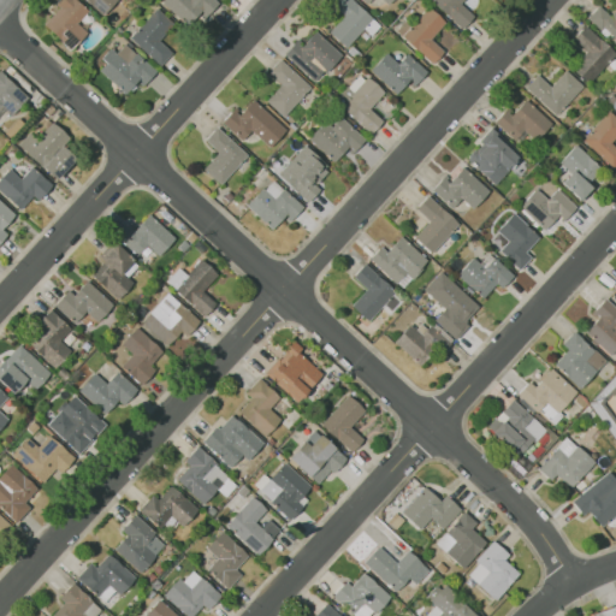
[(71,51),(58,37),(45,24),(60,7),(57,4),(59,0),(76,0),(89,11),(77,24),(87,33),(71,51)]
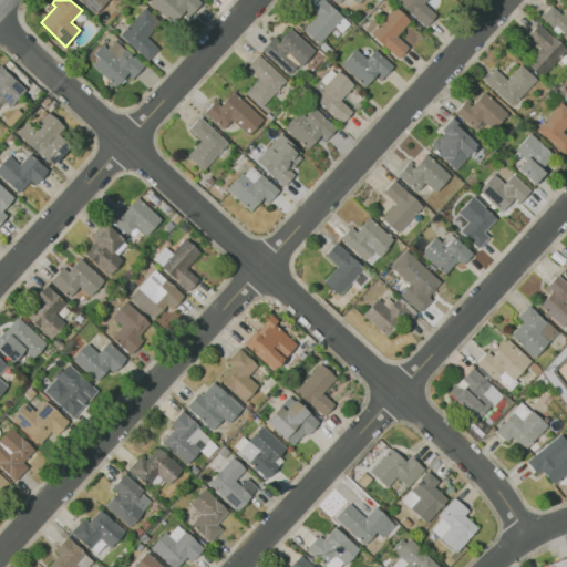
[(107,0),(94,14),(85,6),(80,0),(107,0)]
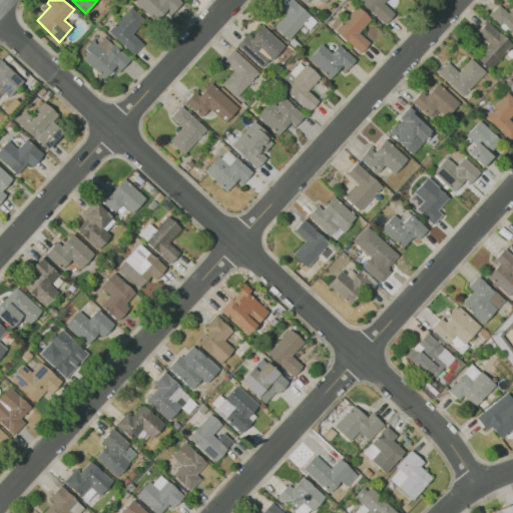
[(155,20),(135,2),(136,0),(178,0),(182,3),(168,18),(162,12),(155,20)]
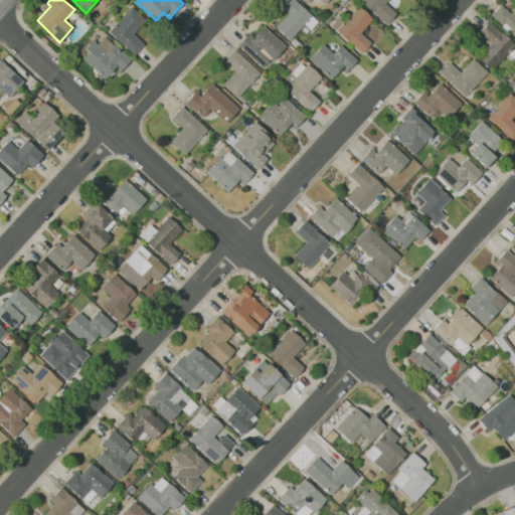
[(316,21),(293,0),(277,0),(275,2),(286,13),(274,26),(288,40),(303,24),(309,29),(316,21)]
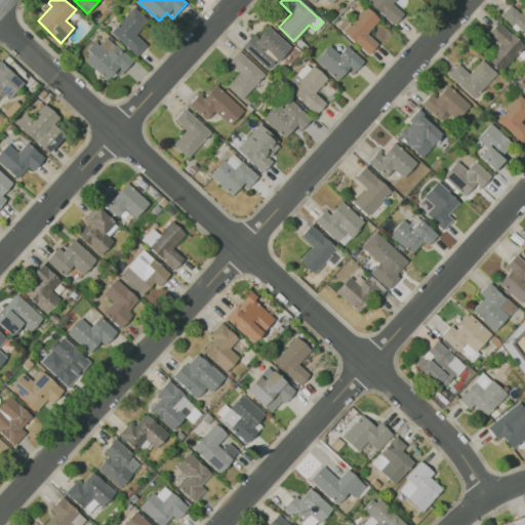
[(392,3),(394,0),(367,0),(366,1),(393,25),(403,13),(392,3)]
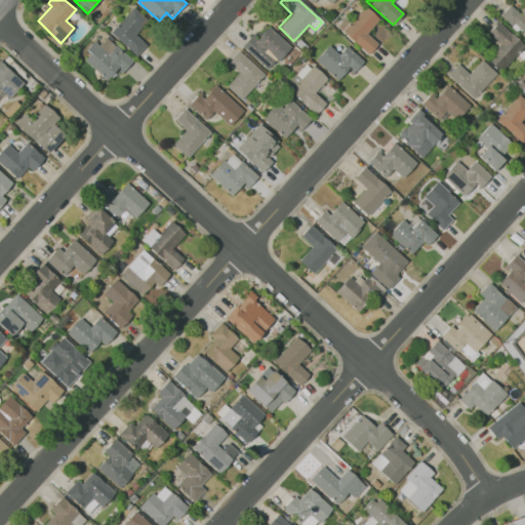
[(524,9),(520,15),(509,5),(500,13),(524,37),(524,9)]
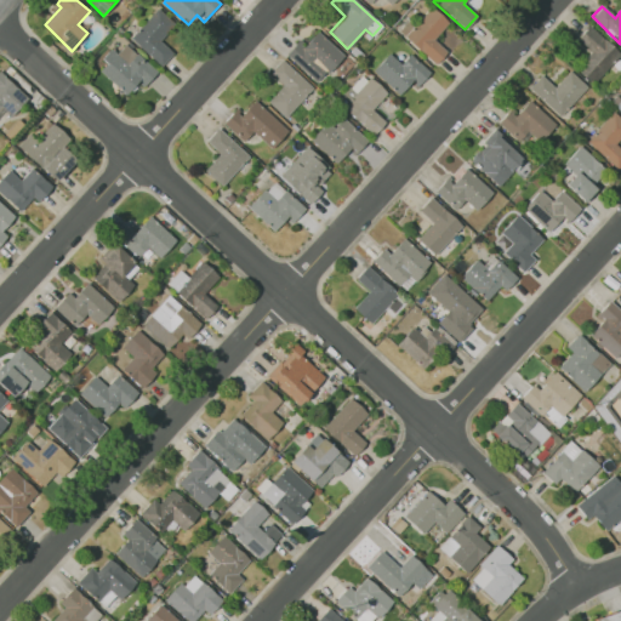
[(432,39),(448,23),(432,7),(404,36),(433,64),(445,52),(432,39)]
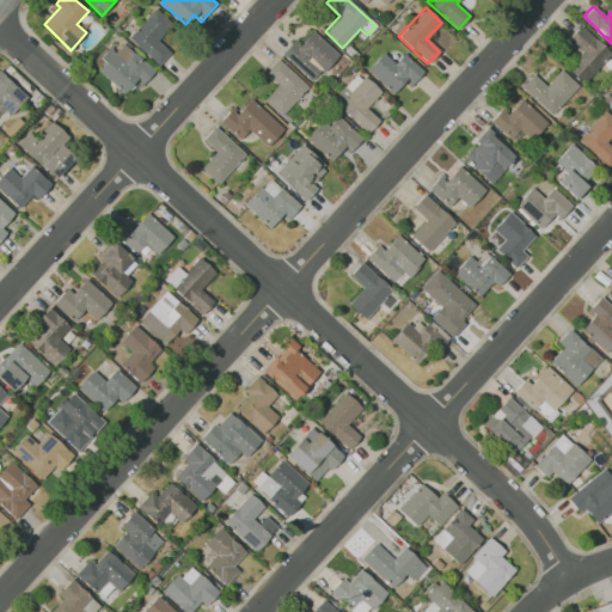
[(159,66),(129,38),(157,8),(172,24),(158,41),(171,53),(159,66)]
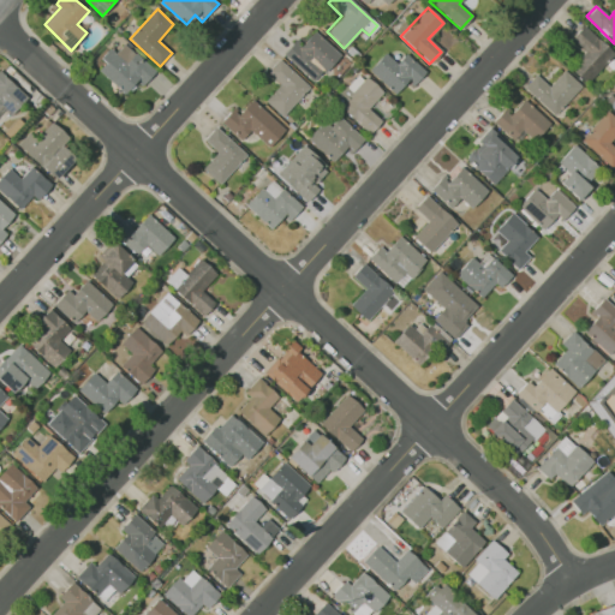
[(571,39),(584,52),(569,67),(586,83),(614,54),(583,25),(571,39)]
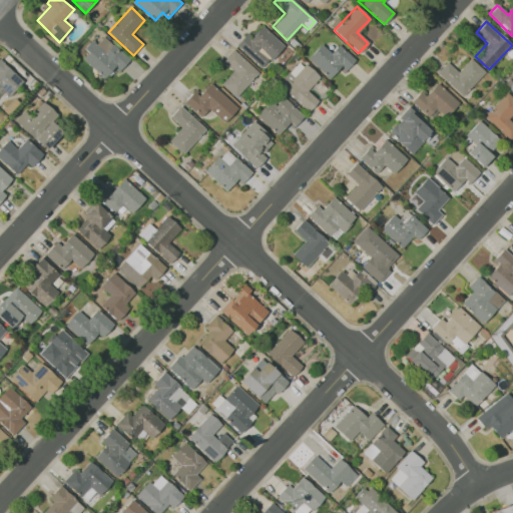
[(283,46),(263,25),(250,37),(247,33),(236,43),(260,68),(283,46)]
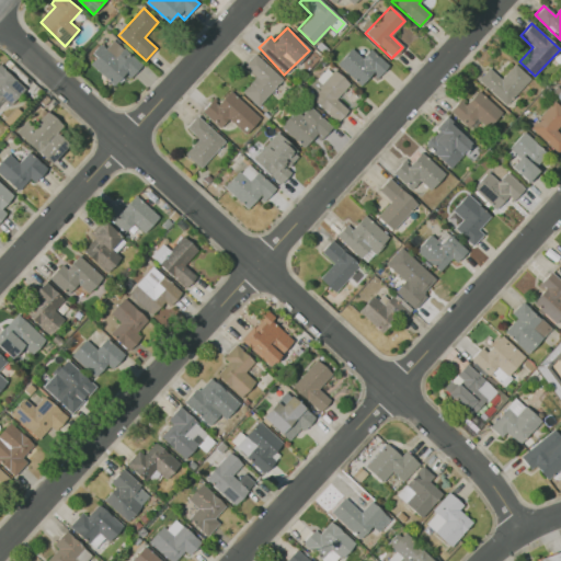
[(114,86),(90,65),(96,57),(92,54),(101,44),(106,49),(114,41),(124,49),(125,48),(144,65),(130,80),(127,77),(129,73),(127,71),(122,77),(124,79),(118,86),(116,83),(114,86)]
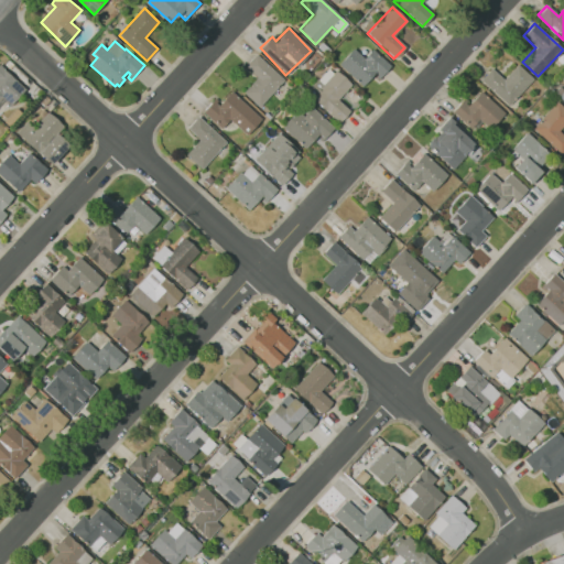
[(337,64),(361,86),(373,73),(378,77),(389,66),(371,49),(362,58),(353,49),(337,64)]
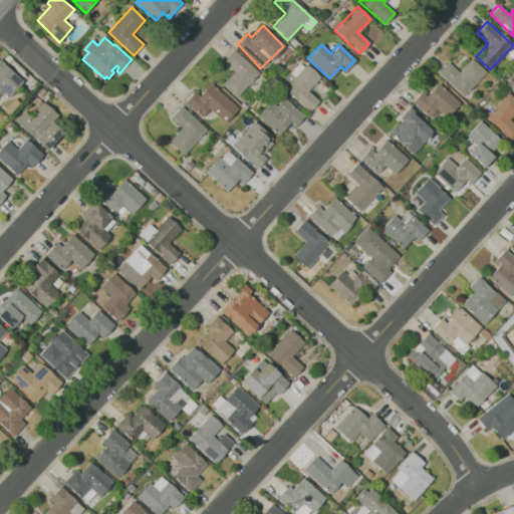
[(222,60),(233,70),(221,83),(236,97),(258,72),(232,49),(222,60)]
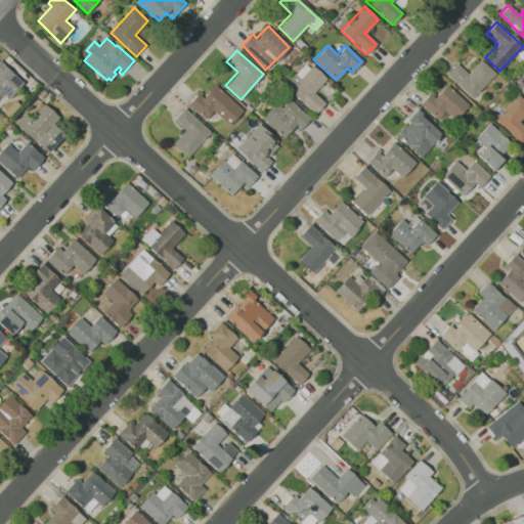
[(0,97),(0,59),(25,83),(11,97),(5,92),(0,97)]
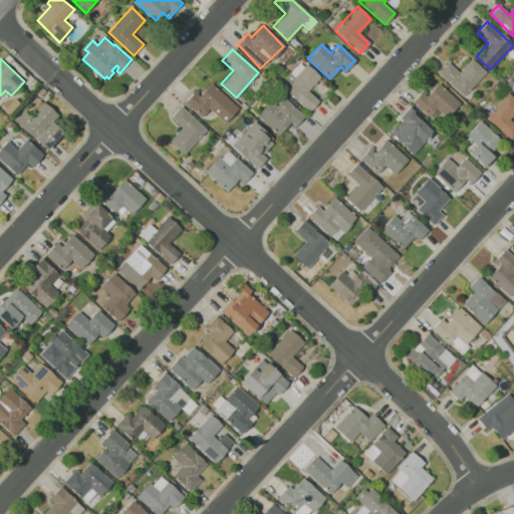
[(485,72),(471,58),(458,72),(448,61),(437,72),(462,96),(485,72)]
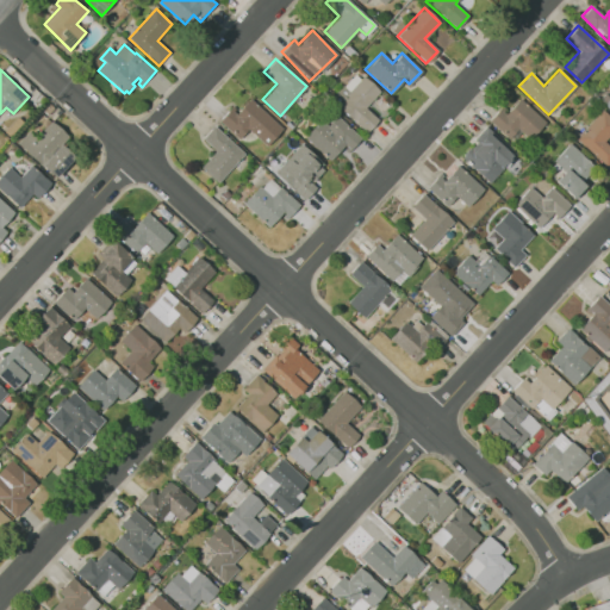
[(331,100),(366,132),(378,120),(363,107),(378,92),(358,73),(331,100)]
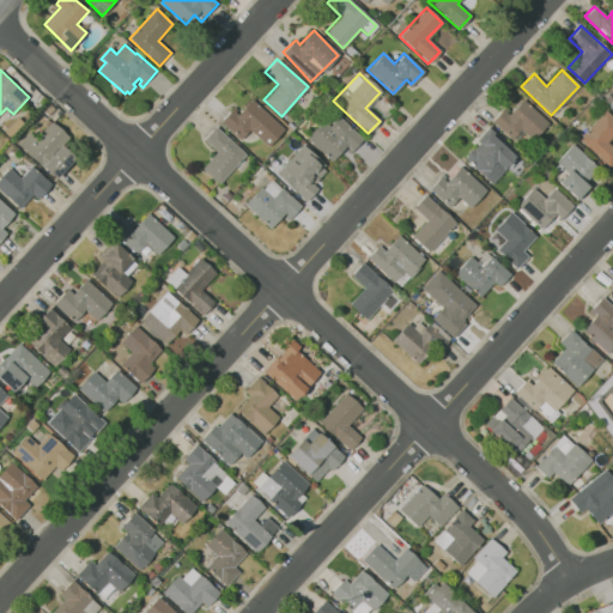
[(283,129),(247,96),(222,123),(240,140),(249,129),(266,146),(283,129)]
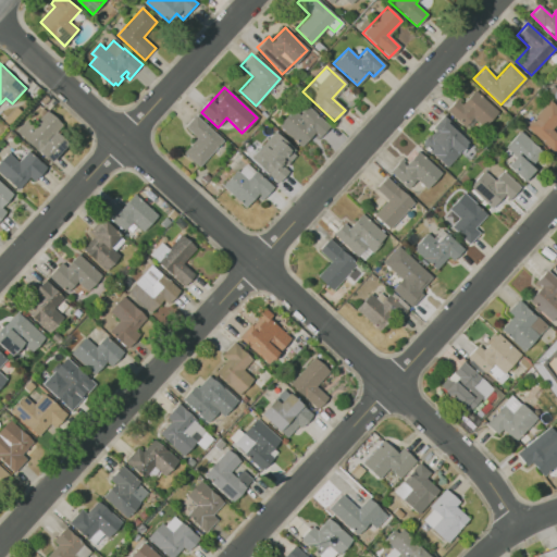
[(458,97),(446,110),(463,127),(473,118),(483,127),(497,112),(473,89),(462,101),(458,97)]
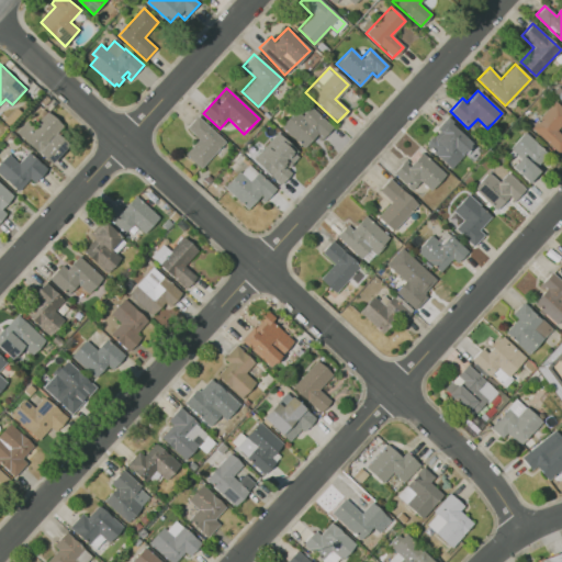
[(44,105),(41,101),(47,96),(51,99),(44,105)]
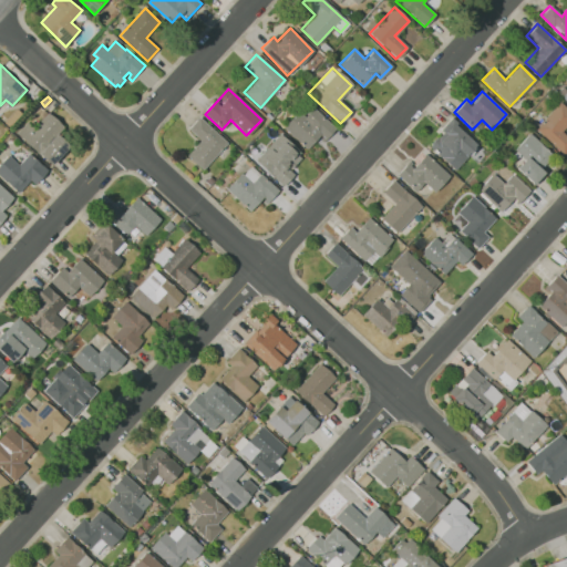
[(566,148),(566,136),(560,131),(566,124),(566,109),(559,102),(535,129),(563,154),(566,148)]
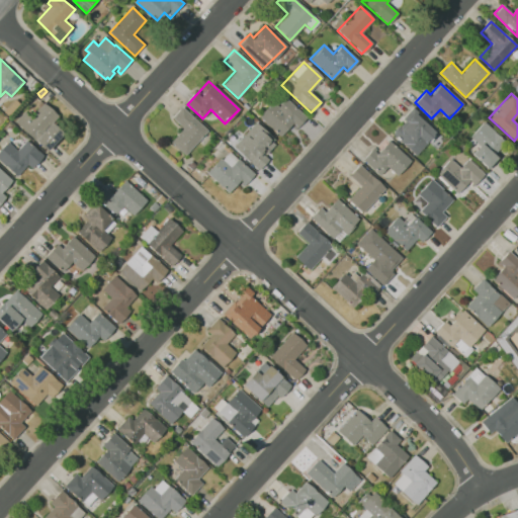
[(306,117),(285,98),(277,107),(271,101),(257,116),(279,137),(291,123),(296,127),(306,117)]
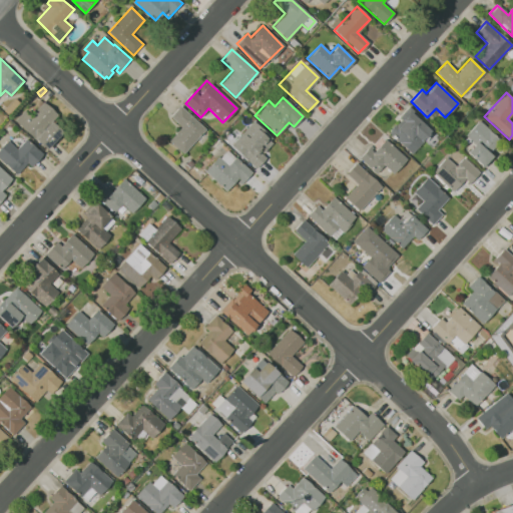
[(47,149),(37,140),(16,121),(25,110),(31,116),(44,102),(58,115),(52,122),(63,132),(54,143),(53,142),(47,149)]
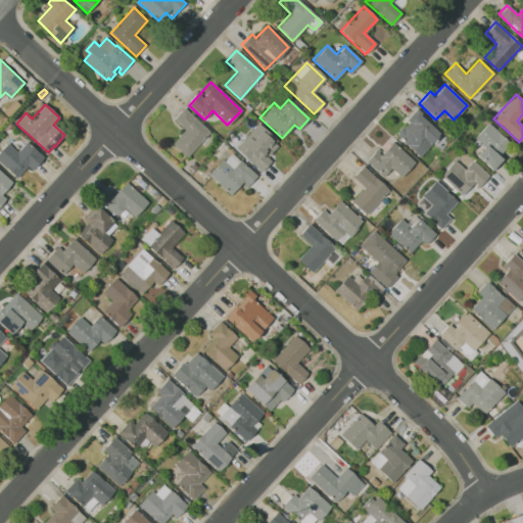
[(173,120),(184,130),(171,143),(186,157),(208,132),(183,108),(173,120)]
